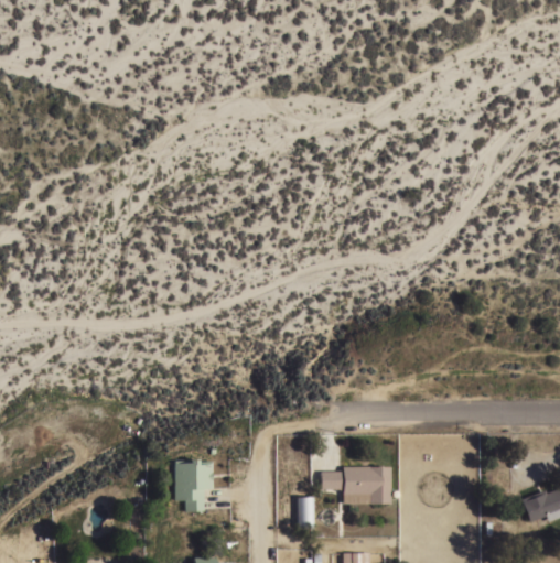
[(173,461),(197,459),(198,462),(213,461),(214,488),(204,488),(205,510),(186,511),(186,499),(175,500),(173,461)]
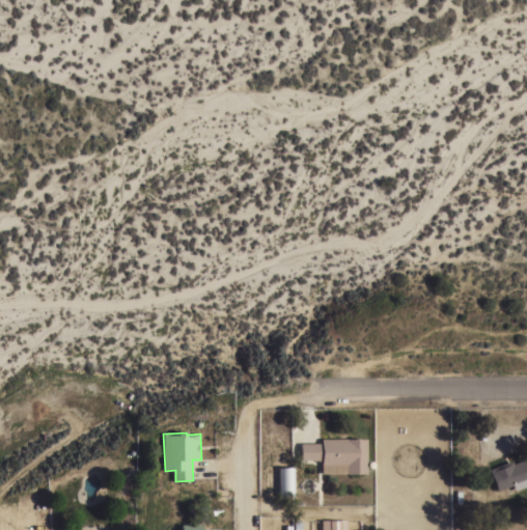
[(350,439),(356,439),(356,438),(361,438),(361,439),(369,439),(369,474),(324,474),(324,461),(321,461),(303,461),(303,444),(324,444),(324,439),(350,439)]
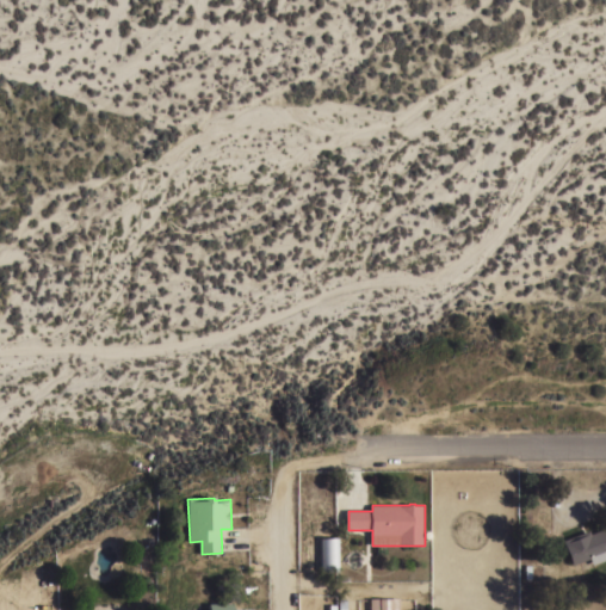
[(605,560),(594,565),(592,559),(575,565),(566,541),(592,530),(593,534),(605,529),(605,560)]
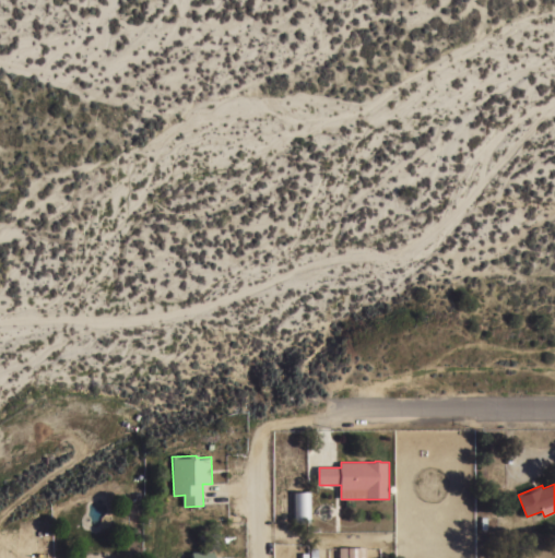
[(296,493),(313,493),(313,523),(296,523),(296,493)]
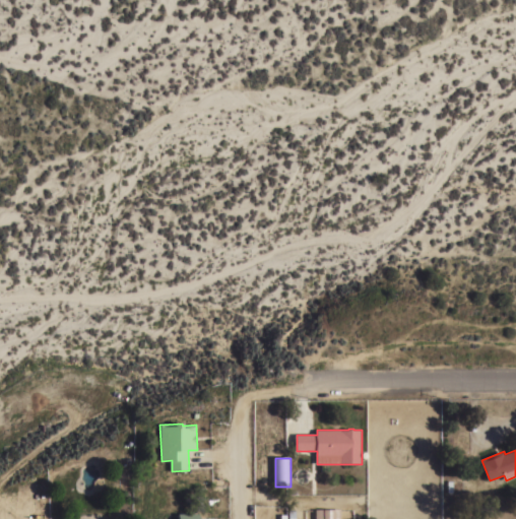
[(317,518),(317,509),(342,509),(342,518),(317,518)]
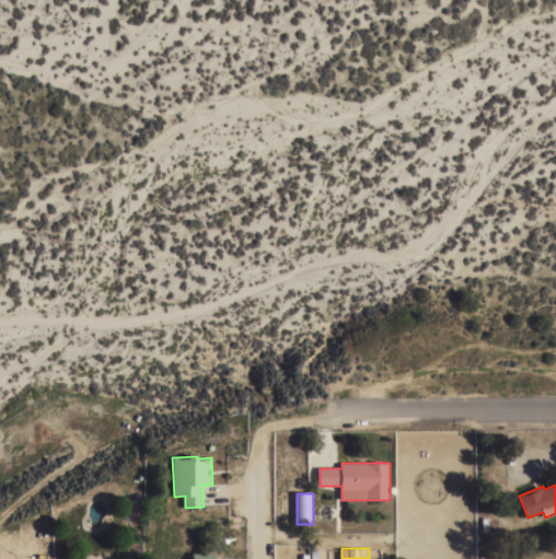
All buildings are outlined.
